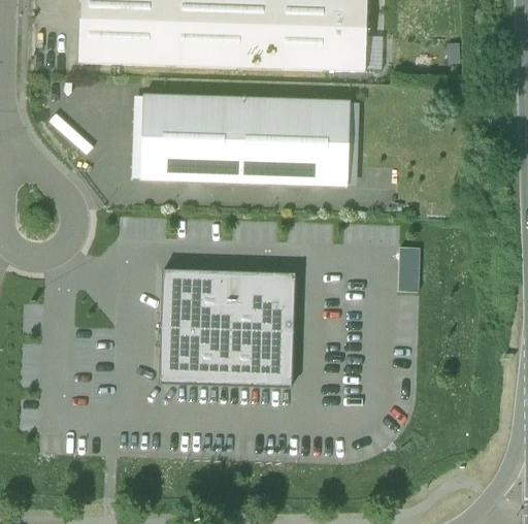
[(330,69),(331,26),(331,0),(80,0),(79,62),(330,69)]
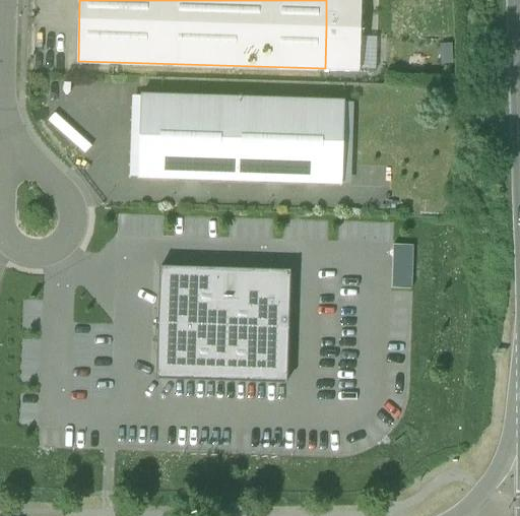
[(326,0),(326,25),(339,25),(340,20),(362,21),(362,0),(326,0)]
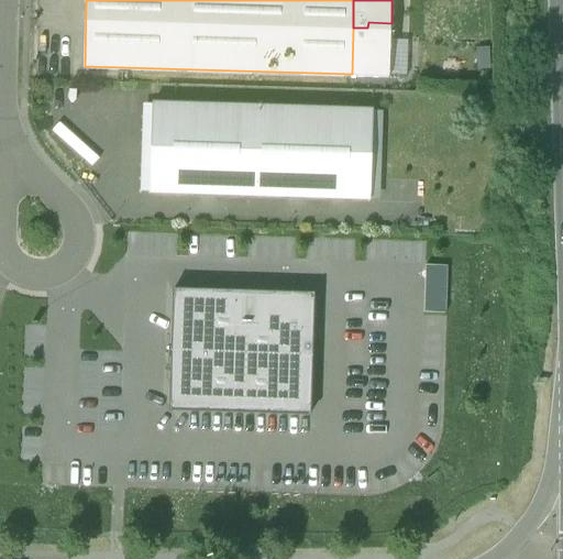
[(352,74),(389,75),(389,72),(390,36),(392,23),(368,22),(367,28),(353,28),(352,74)]
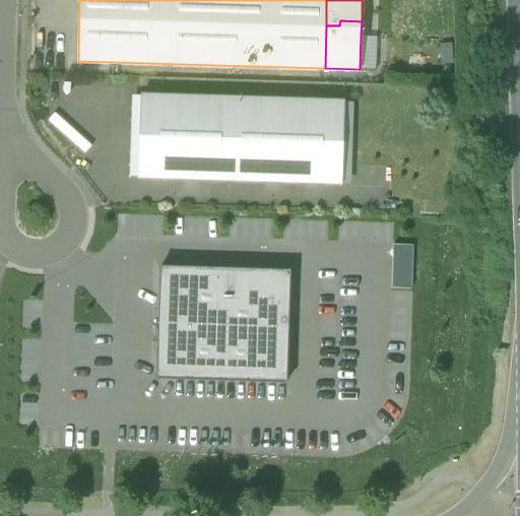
[(377,34),(361,34),(360,66),(376,66),(377,34)]
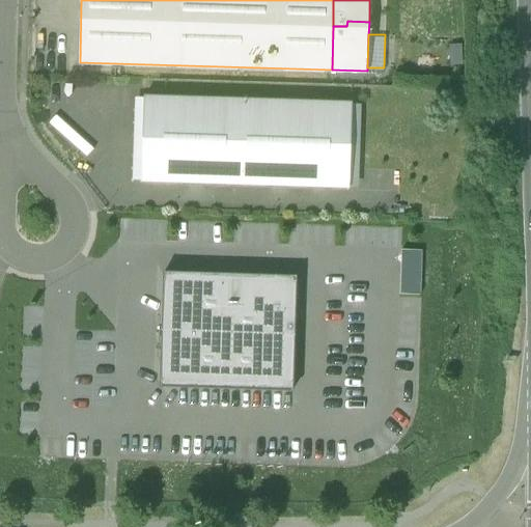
[(141,178),(350,186),(350,185),(353,102),(144,94),(144,95),(141,178)]
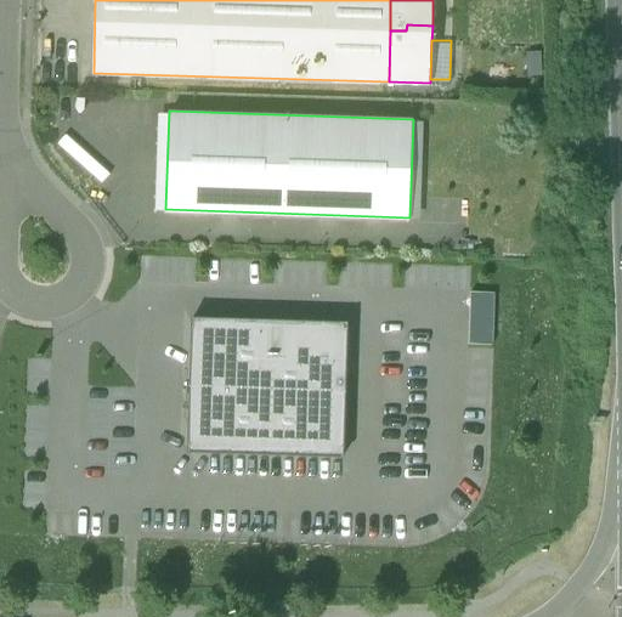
[(156,209),(165,209),(169,112),(158,112),(156,209)]
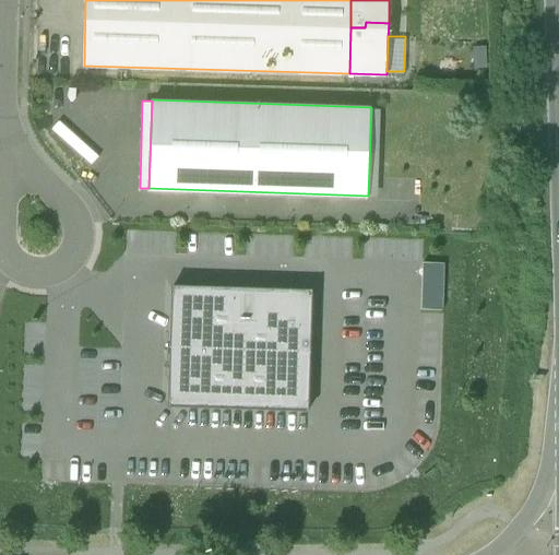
[(380,108),(371,107),(368,195),(378,195),(380,108)]
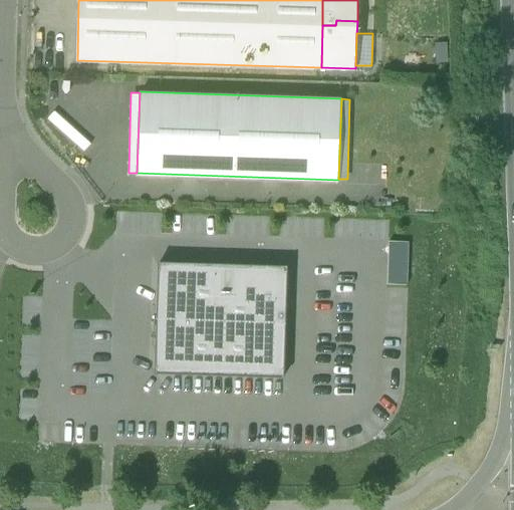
[(409,240),(389,239),(388,283),(407,283),(409,240)]
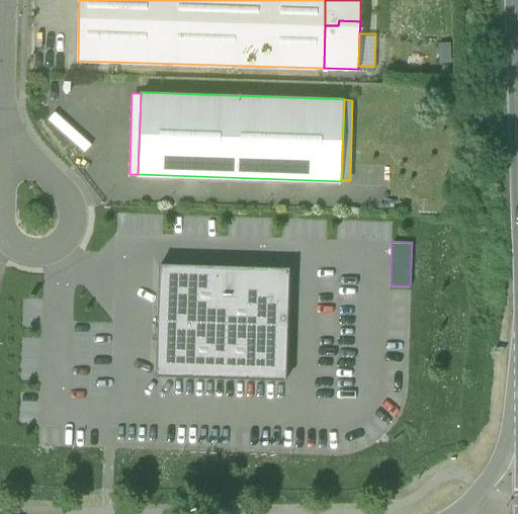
[(289,267),(160,263),(157,374),(286,378),(289,267)]
